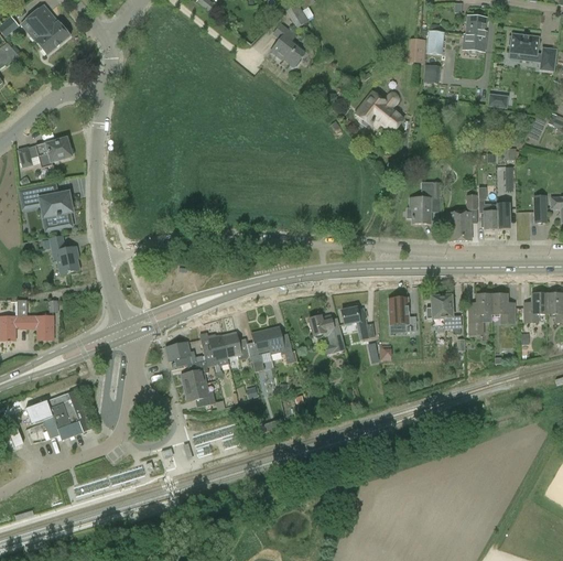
[(199,0),(213,10),(218,3),(213,0),(199,0)]
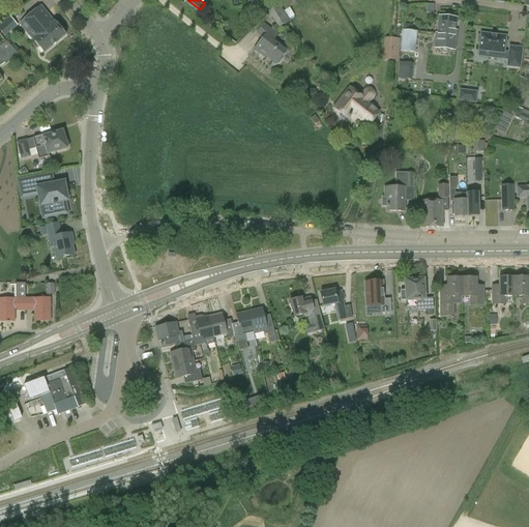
[(278,25),(291,19),(281,2),(269,8),(278,25)]
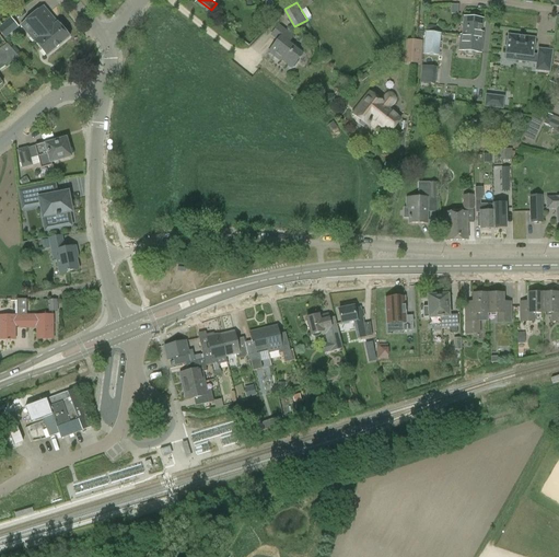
[(44,3),(21,23),(47,54),(70,34),(44,3)]
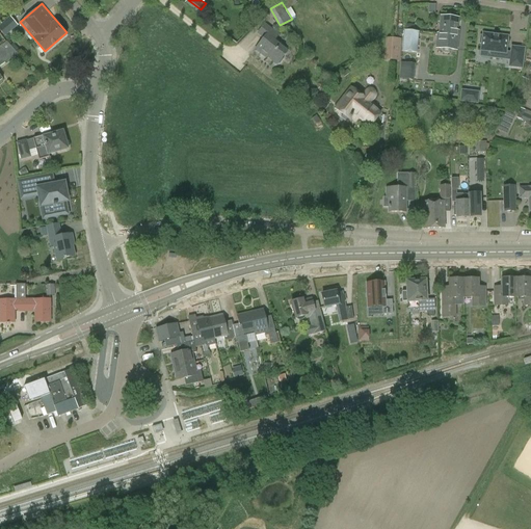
[(0,26),(6,33),(19,23),(10,14),(0,22),(0,26)]
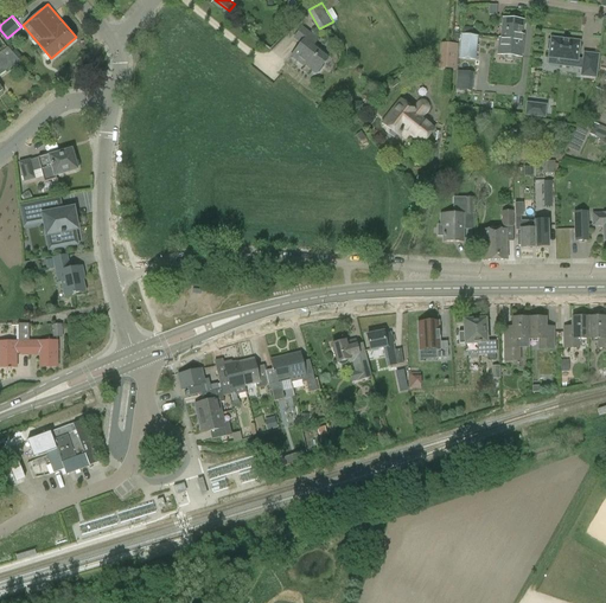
[(503,15),(502,34),(502,36),(514,37),(515,31),(523,32),(523,31),(524,18),(503,15)]
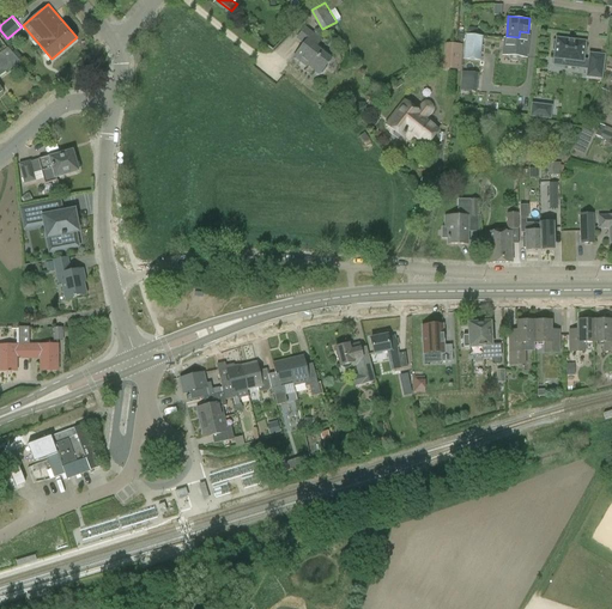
[(297,36),(304,42),(296,54),(304,61),(306,59),(320,71),(331,56),(316,46),(323,37),(307,24),(297,36)]
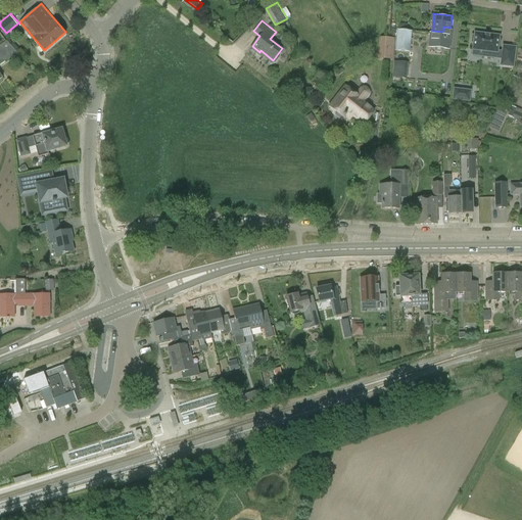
[(398,20),(395,48),(411,50),(413,29),(407,28),(408,21),(398,20)]
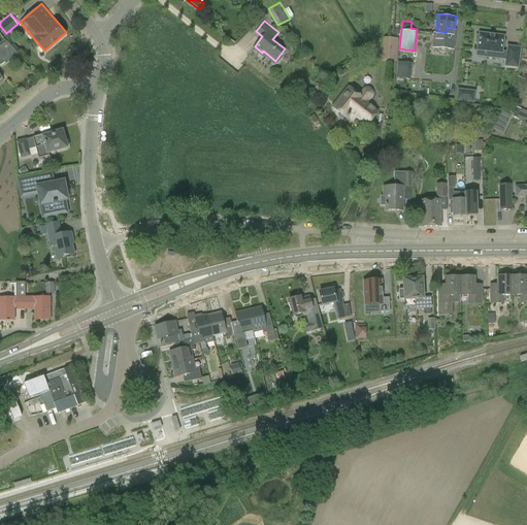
[(436,31),(436,30),(434,30),(433,45),(439,45),(439,47),(441,50),(446,51),(448,48),(448,47),(455,47),(457,28),(455,27),(455,28),(448,27),(447,32),(436,31)]
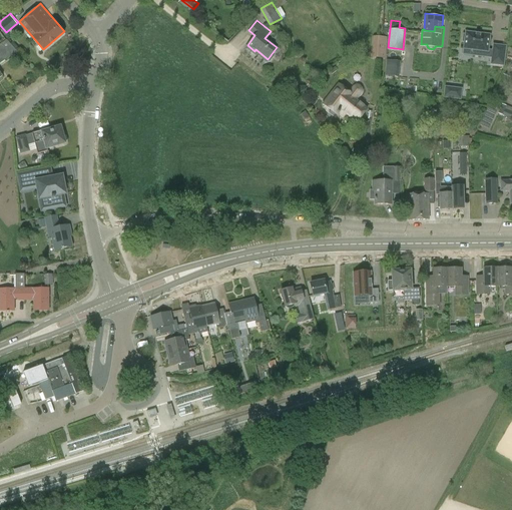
[(489,32),(467,30),(466,29),(466,31),(466,32),(464,32),(463,37),(463,39),(465,39),(464,45),(464,46),(465,46),(473,47),(472,52),(487,54),(489,37),(490,34),(490,32),(489,32)]
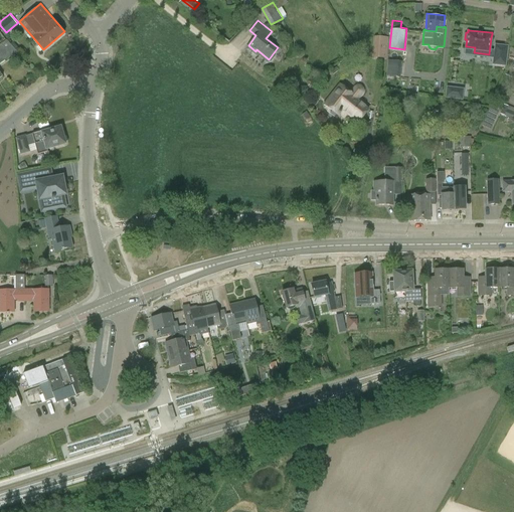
[(389,55),(389,33),(375,33),(375,55),(389,55)]
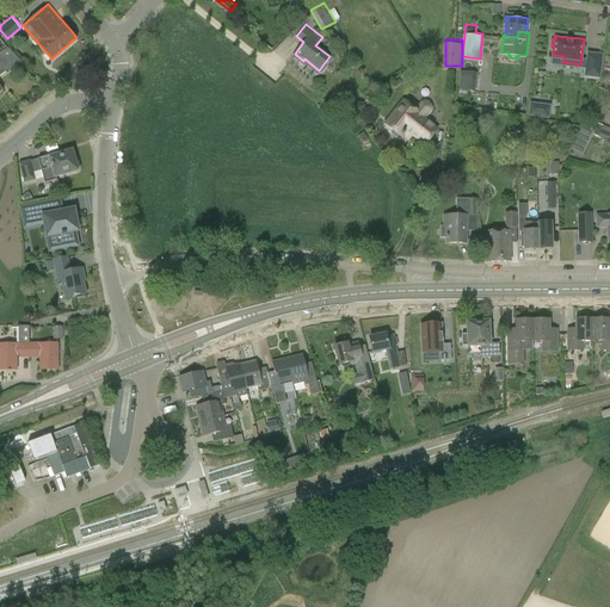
[(8,44),(0,50),(0,90),(2,88),(0,84),(0,73),(22,59),(8,44)]
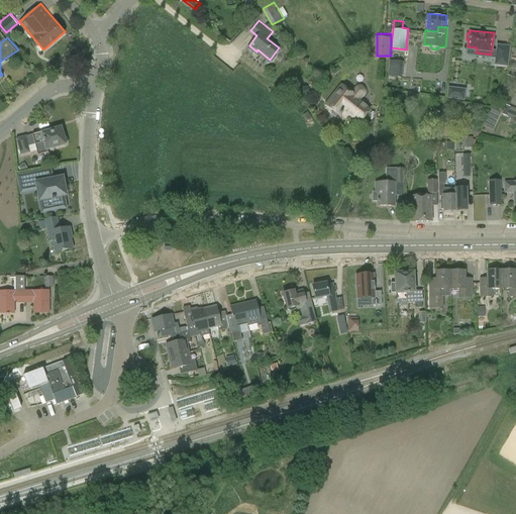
[(508,64),(508,57),(496,55),(496,58),(496,62),(508,64)]
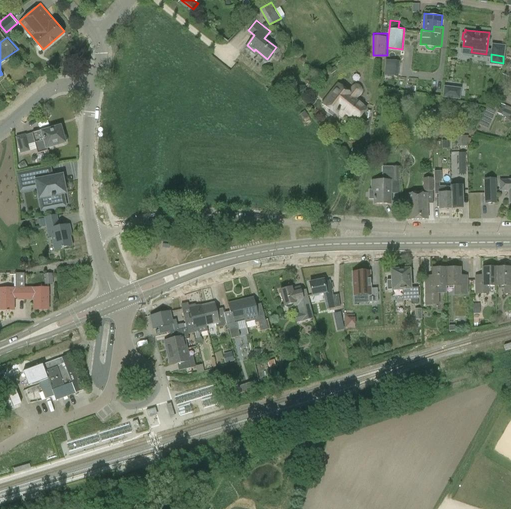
[(401,74),(402,58),(387,57),(386,73),(401,74)]
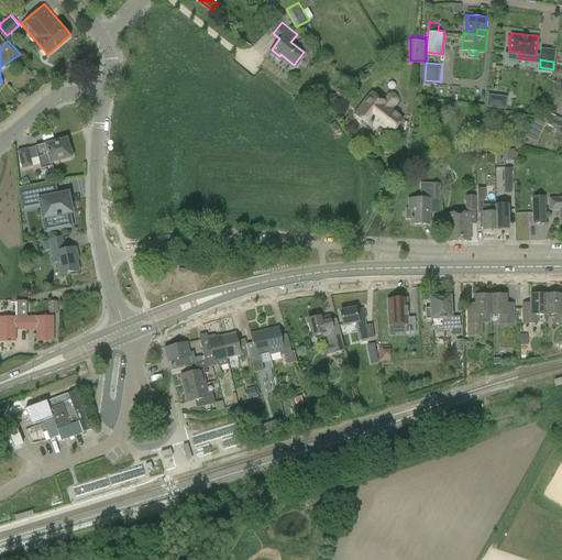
[(388,90),(386,91),(382,97),(373,90),(355,112),(372,124),(373,123),(376,127),(379,122),(392,131),(404,117),(390,107),(397,100),(398,98),(398,95),(397,92),(396,90),(393,89),(390,89),(388,90)]
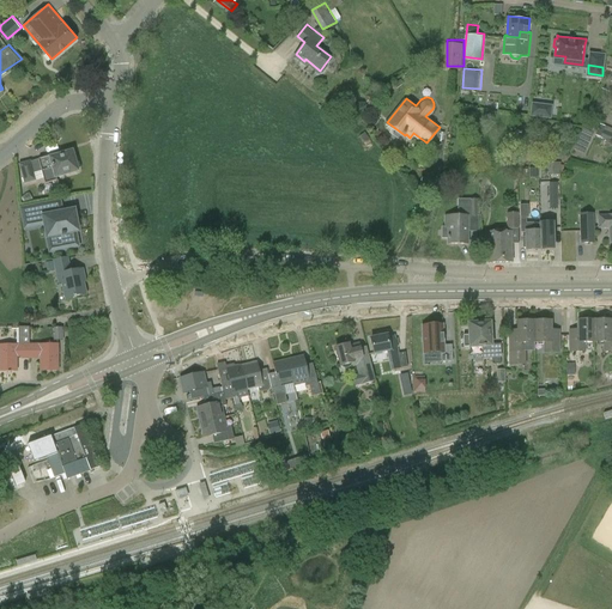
[(533,114),(555,116),(557,101),(535,98),(533,114)]
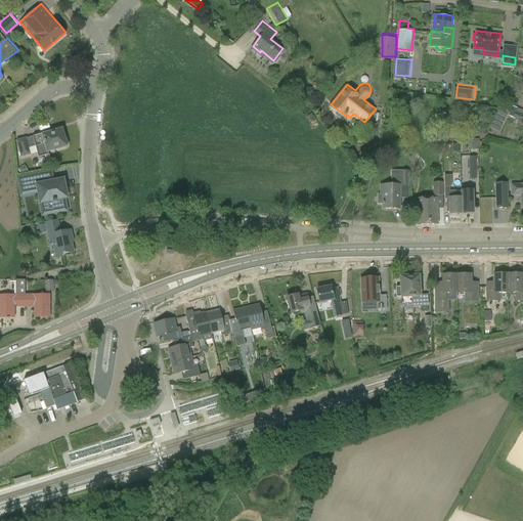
[(506,112),(522,119),(522,107),(514,103),(512,109),(508,106),(506,112)]
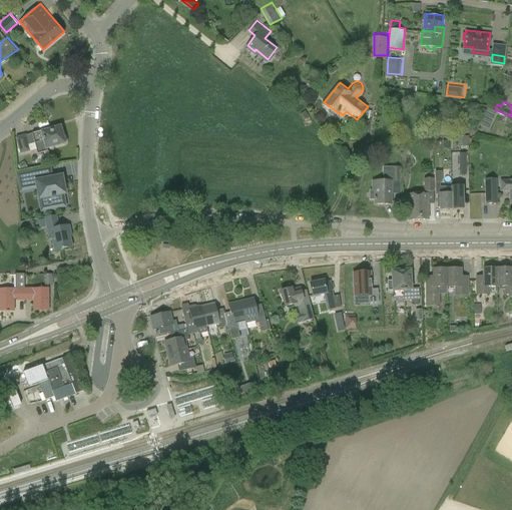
[(42,128),(33,131),(39,152),(49,149),(48,146),(65,141),(65,140),(67,138),(66,132),(63,132),(61,124),(42,130),(42,128)]
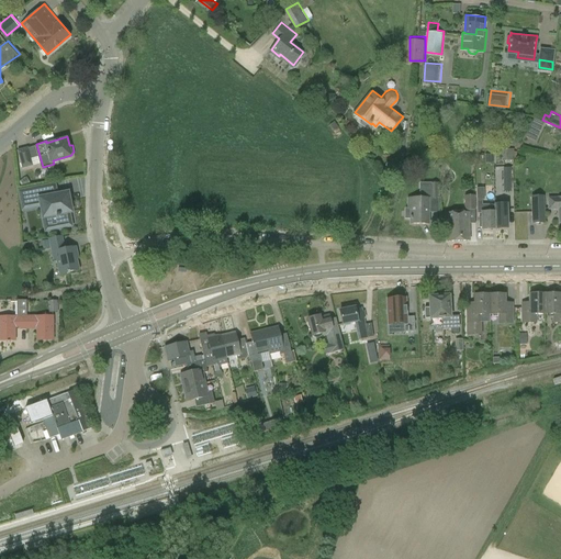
[(25,146),(15,149),(21,166),(31,164),(25,146)]
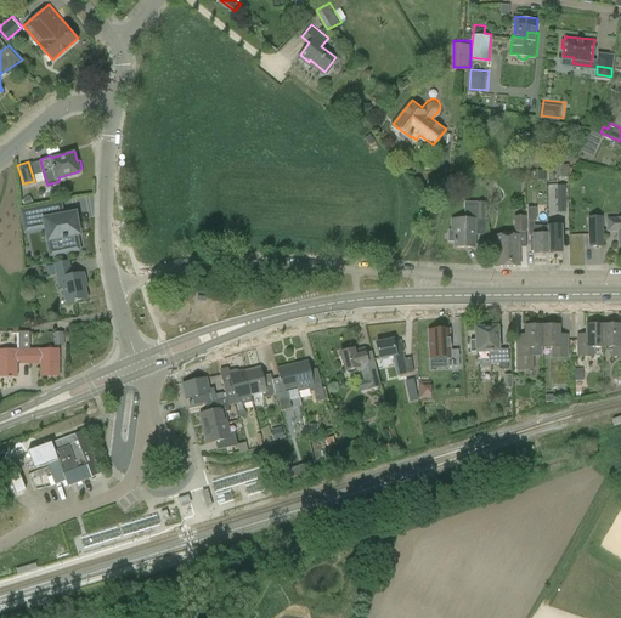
[(558,163),(558,175),(570,175),(570,162),(558,163)]
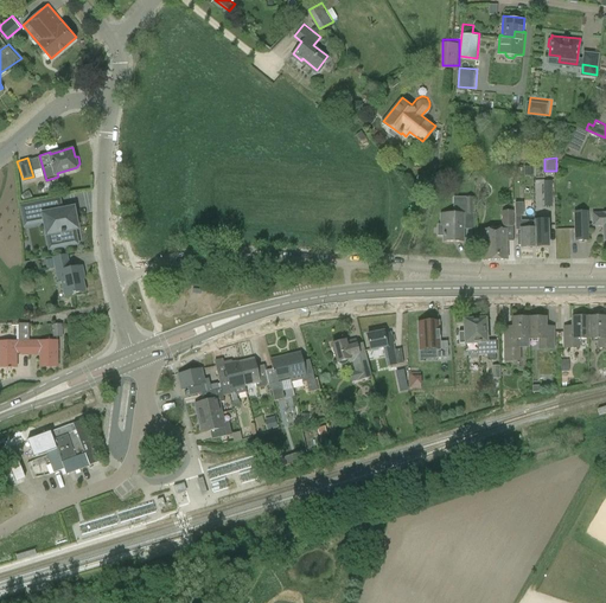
[(465,194),(466,212),(474,212),(474,194),(465,194)]
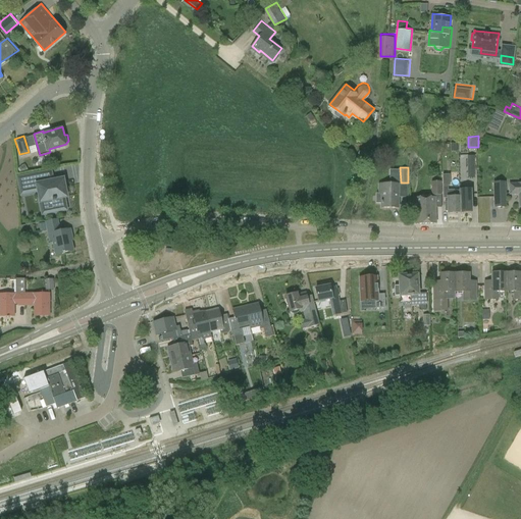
[(39,188),(41,199),(47,198),(49,210),(66,207),(64,195),(66,195),(63,177),(50,179),(48,170),(19,175),(22,192),(39,188)]
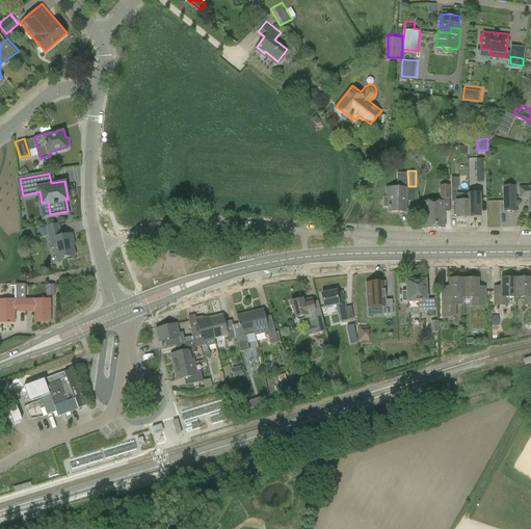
[(458,176),(452,176),(453,199),(456,199),(456,204),(454,204),(454,213),(456,213),(457,214),(470,214),(469,191),(459,191),(458,176)]
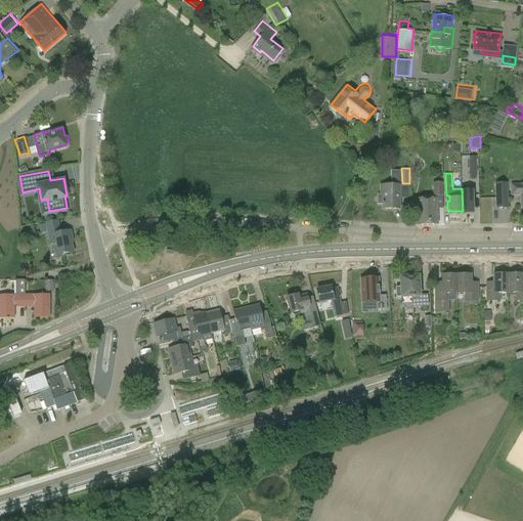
[(434,196),(417,197),(418,222),(438,222),(438,196),(436,196),(436,193),(442,193),(442,180),(434,180),(434,196)]
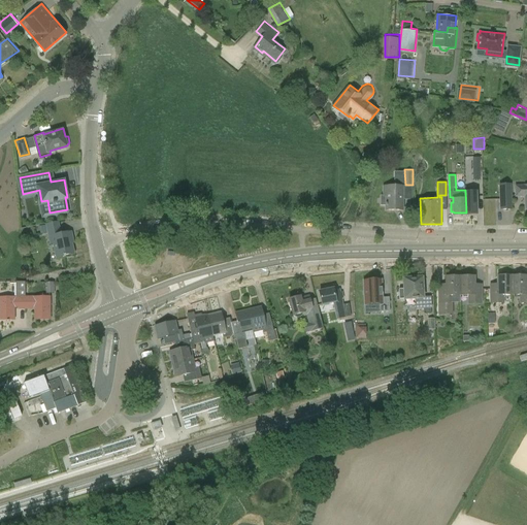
[(499,182),(500,207),(513,207),(512,182),(499,182)]
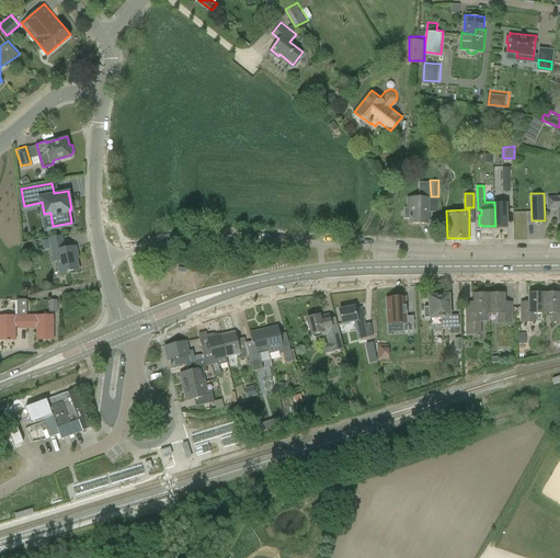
[(559,194),(548,195),(548,207),(559,206),(559,219),(559,194)]
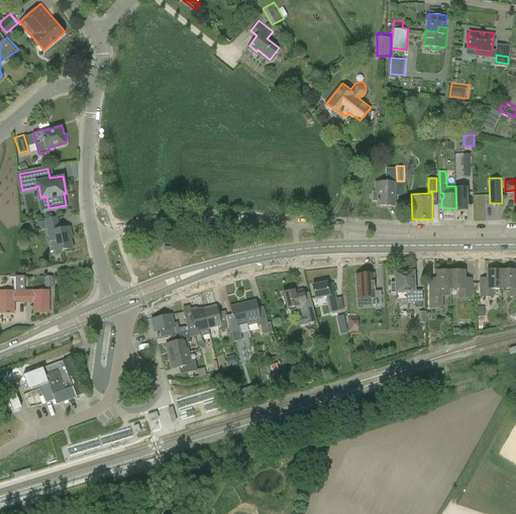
[(395,203),(395,181),(377,180),(376,190),(379,190),(379,203),(395,203)]
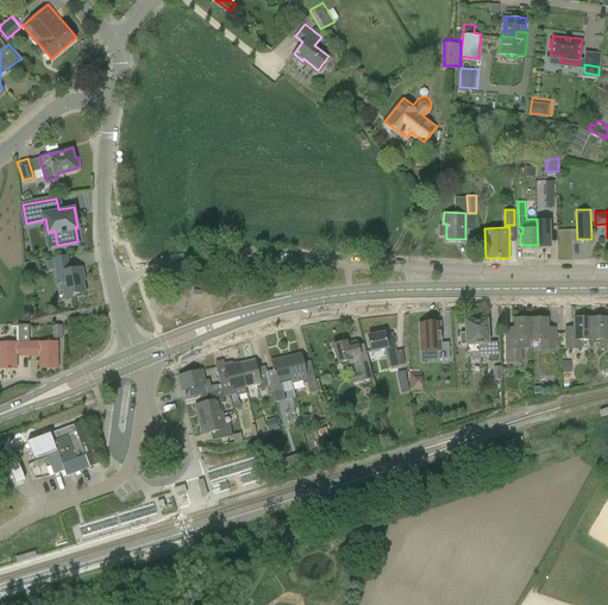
[(537,219),(538,245),(551,245),(550,218),(537,218),(537,219)]
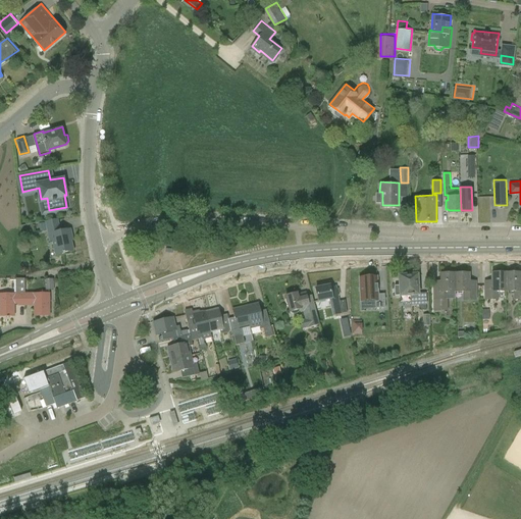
[(71,226),(61,228),(59,216),(46,218),(50,239),(53,239),(56,254),(62,252),(65,251),(65,250),(74,248),(71,238),(73,238),(71,226)]
